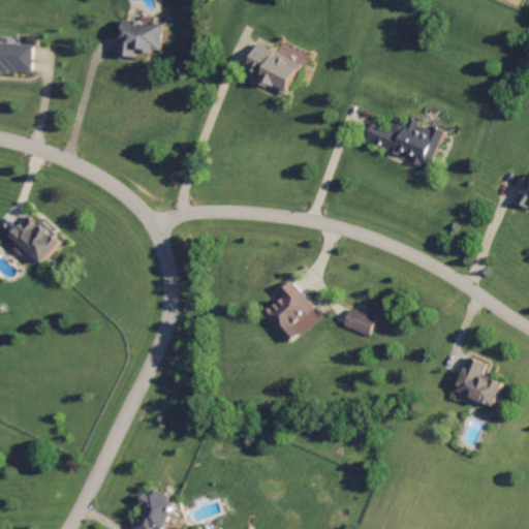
[(124,55),(139,56),(139,50),(163,52),(166,24),(127,20),(124,55)]
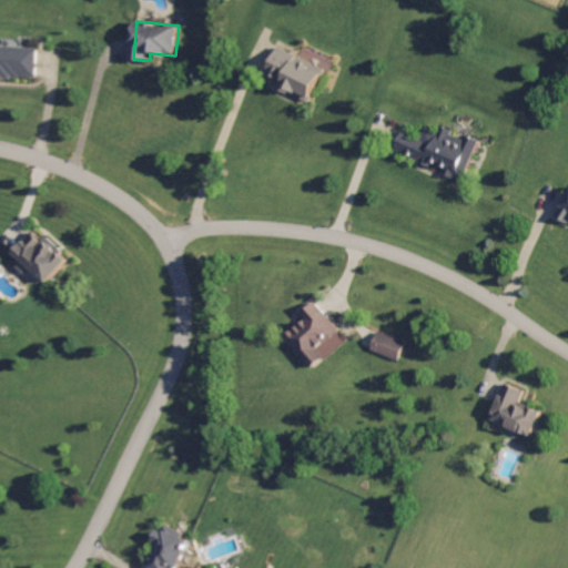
[(0,75),(38,78),(38,46),(0,44),(0,75)]
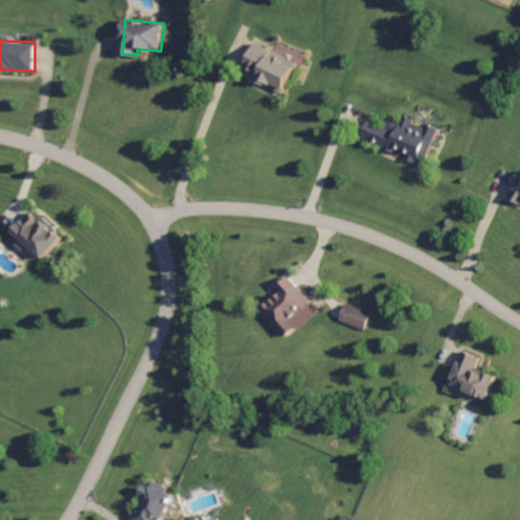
[(286,93),(299,61),(255,45),(247,67),(261,72),(257,82),(286,93)]
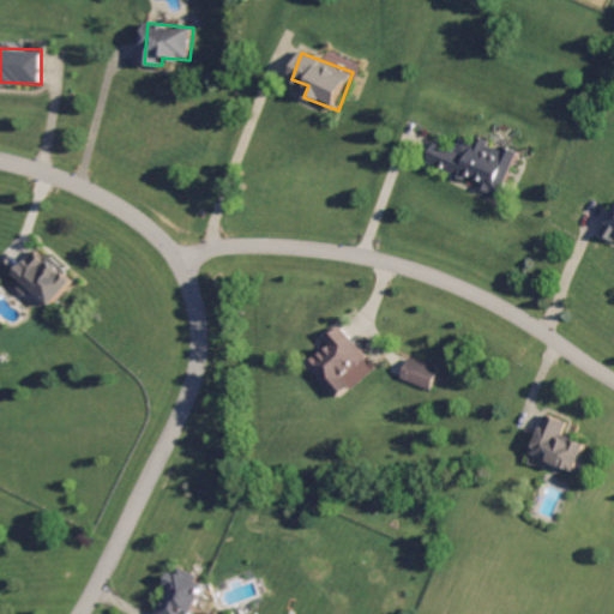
[(429,163),(483,182),(482,186),(504,193),(518,152),(479,138),(476,144),(462,138),(458,149),(437,142),(429,163)]
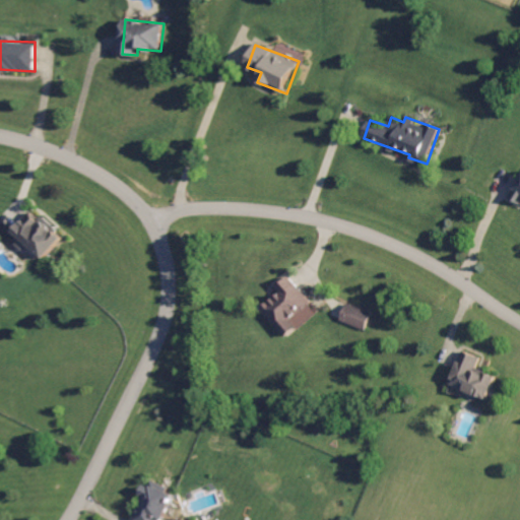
[(519,180),(511,198),(519,202),(519,180)]
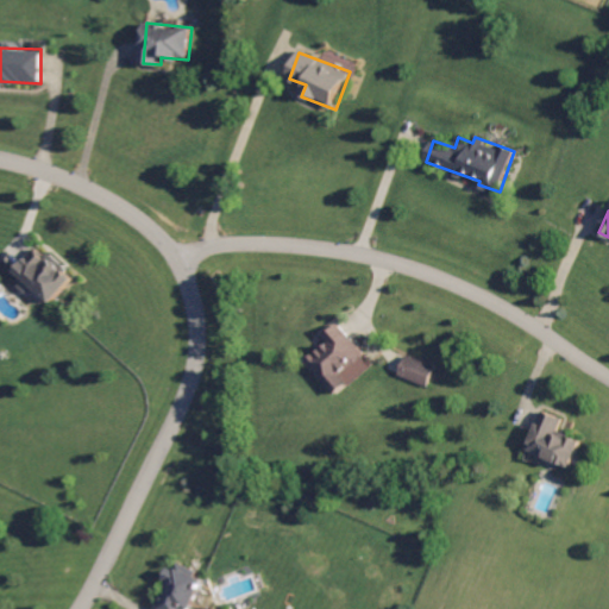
[(30,293),(33,287),(55,303),(76,276),(38,248),(13,280),(30,293)]
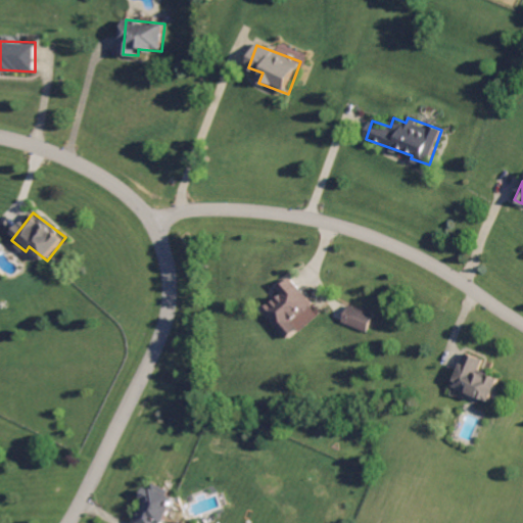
[(321,312),(292,280),(262,307),(290,339),(321,312)]
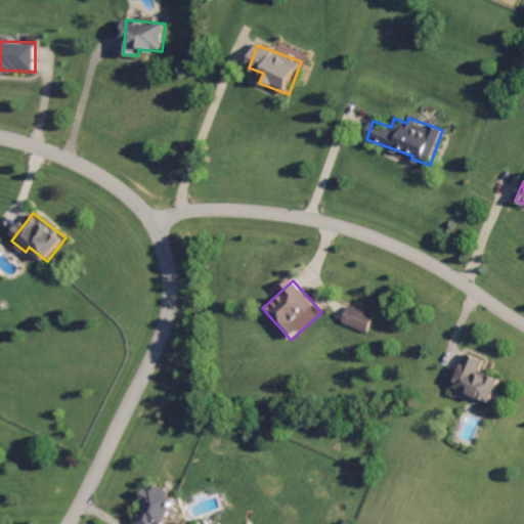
[(375,313),(348,307),(344,325),(369,332),(375,313)]
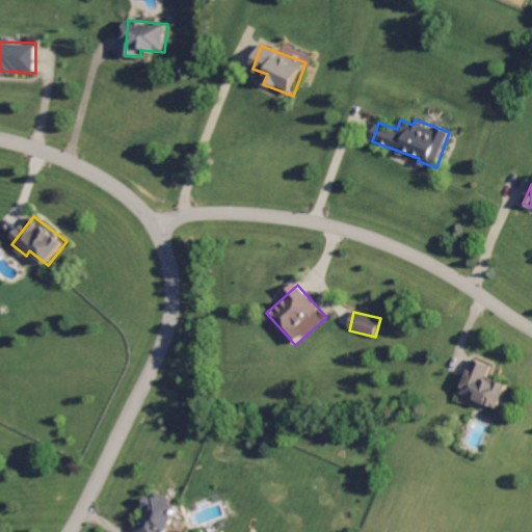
[(460,395),(499,409),(508,384),(488,378),(494,365),(474,357),(460,395)]
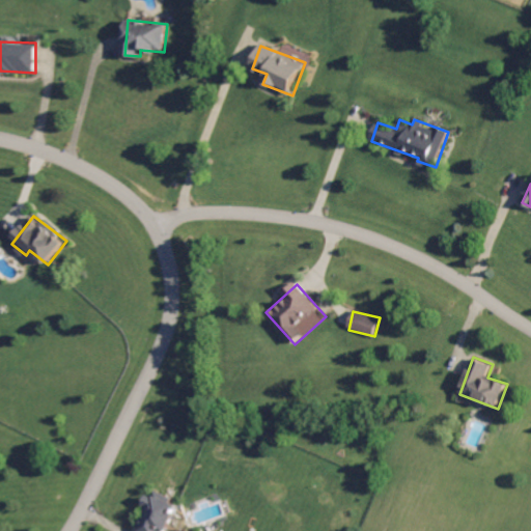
[(142,530),(163,530),(164,528),(170,530),(178,503),(151,495),(141,530),(142,530)]
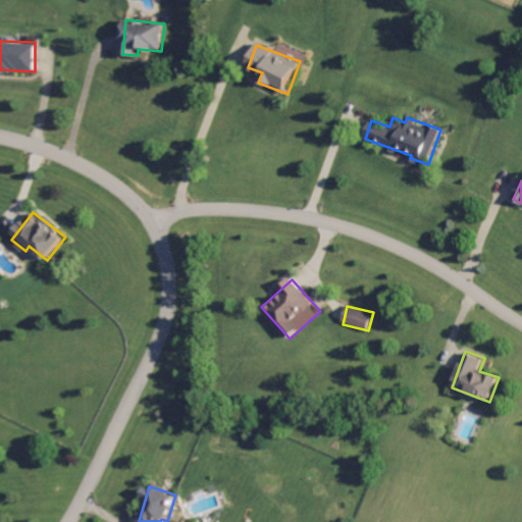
All buildings are outlined.
